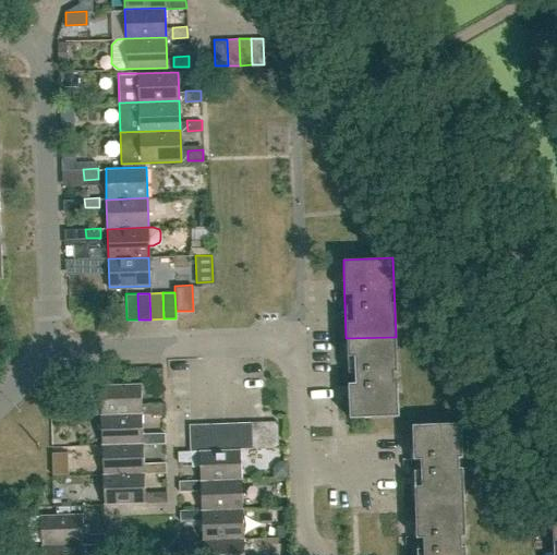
[(396,337),(346,338),(349,403),(349,418),(398,415),(396,337)]
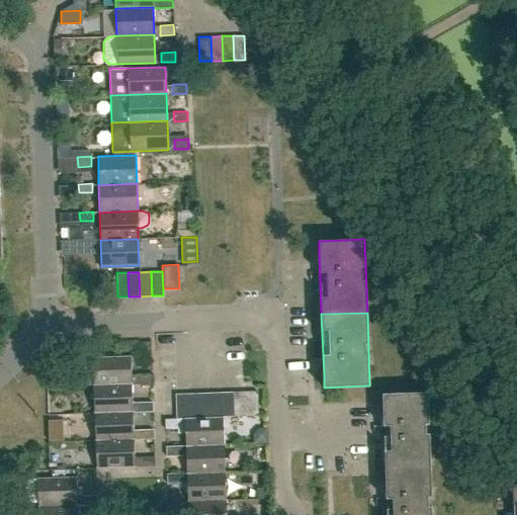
[(86,384),(94,384),(131,382),(130,354),(93,356),(93,367),(85,367),(86,384)]
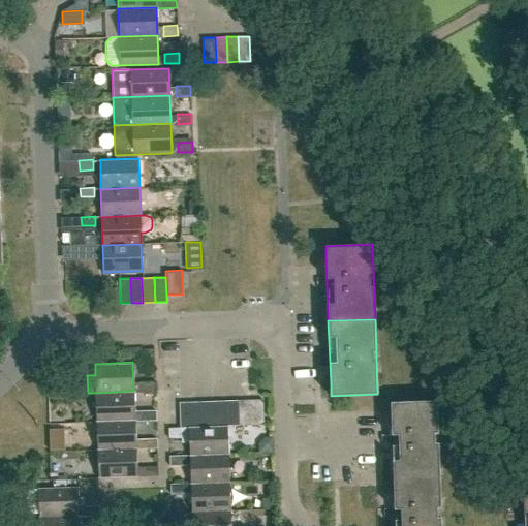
[(141,392),(154,392),(154,381),(140,381),(141,392)]
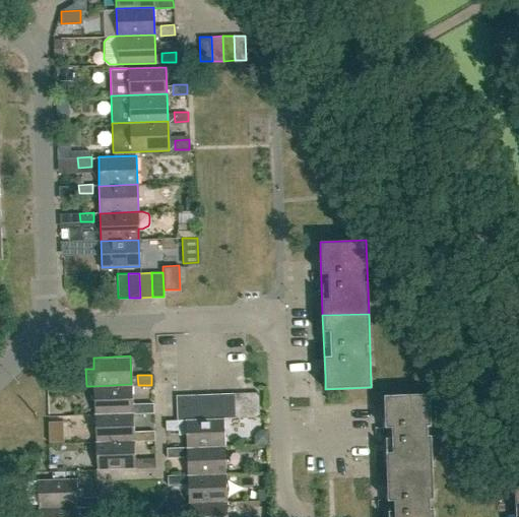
[(94,413),(132,412),(131,384),(94,386),(94,413)]
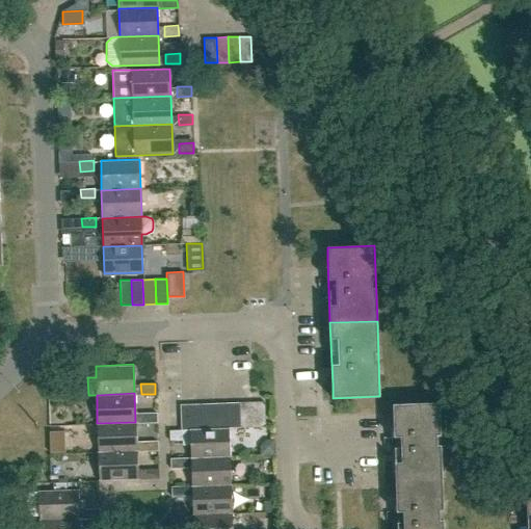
[(250,401),(251,427),(264,426),(263,400),(250,401)]
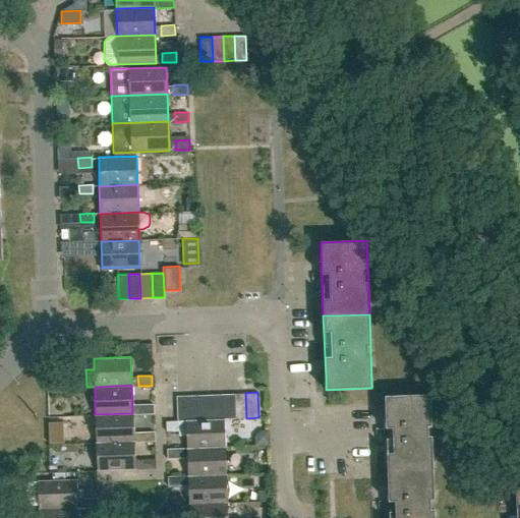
[(223,418),(235,418),(234,393),(222,394),(223,418)]
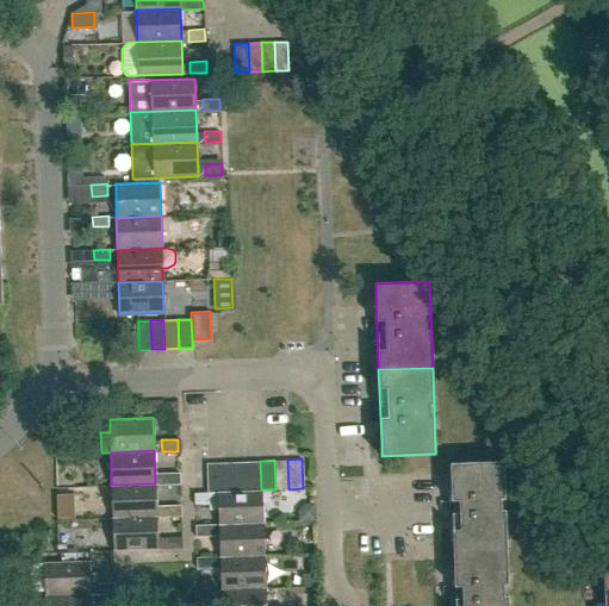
[(275,489),(289,489),(287,460),(274,460),(275,489)]
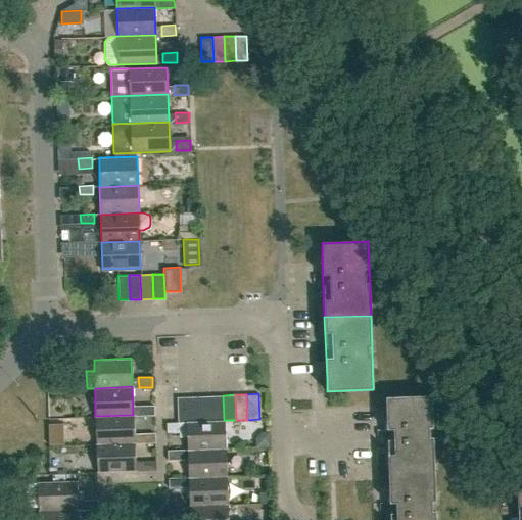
[(200,421),(212,421),(211,395),(199,396),(200,421)]
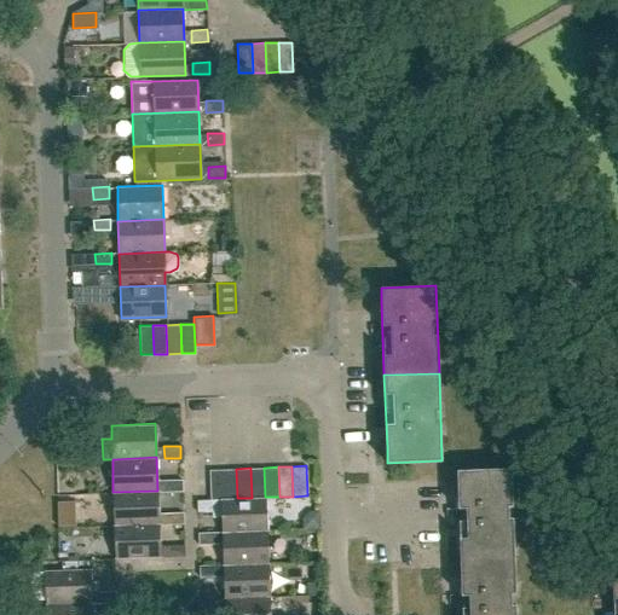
[(252,498),(265,497),(264,468),(250,468),(252,498)]
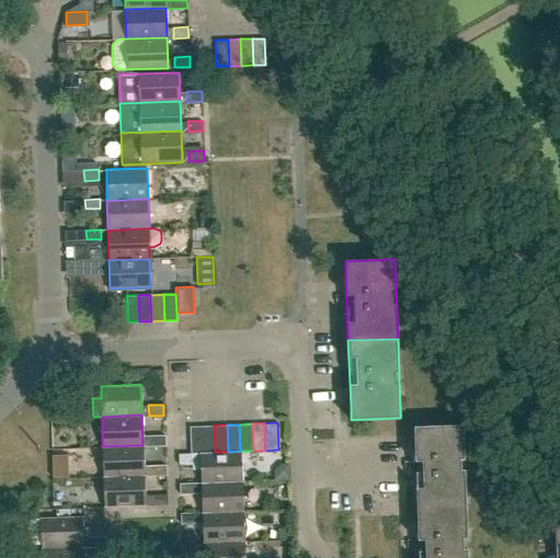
[(190,453),(203,453),(202,425),(189,426),(190,453)]
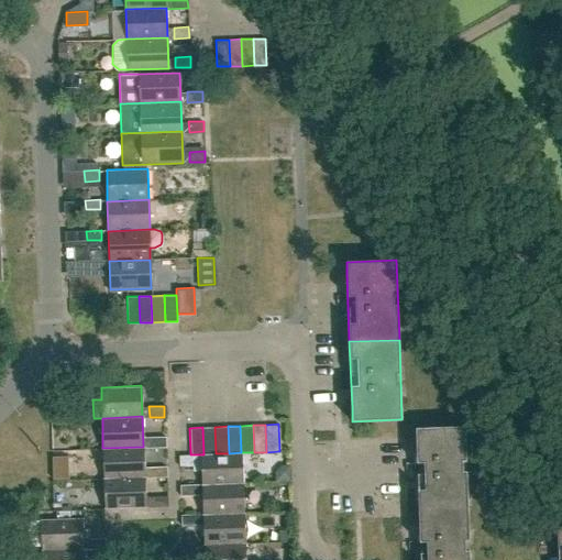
[(204,454),(216,453),(215,427),(202,427),(204,454)]
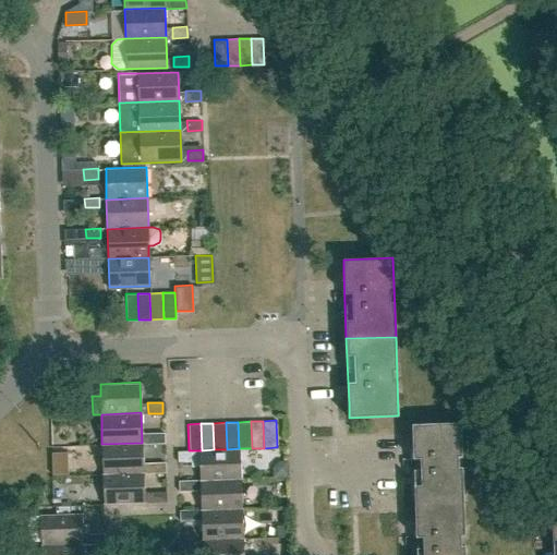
[(414,504),(463,502),(461,423),(412,424),(412,436),(414,504)]
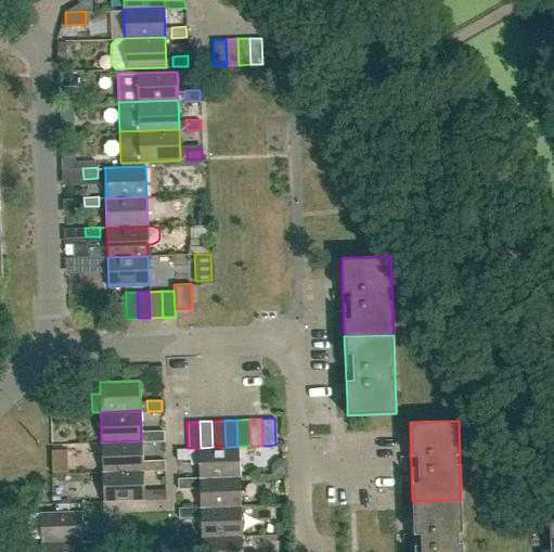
[(149,440),(163,440),(163,429),(147,429),(149,440)]
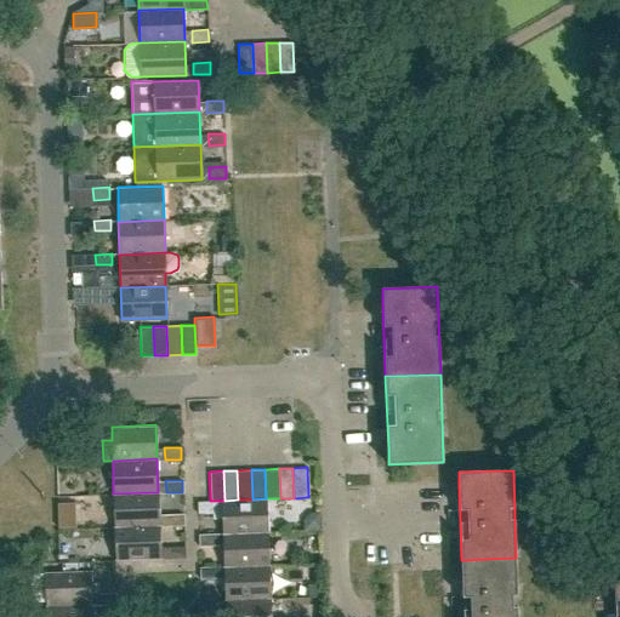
[(114,526),(159,525),(158,492),(113,493),(114,526)]
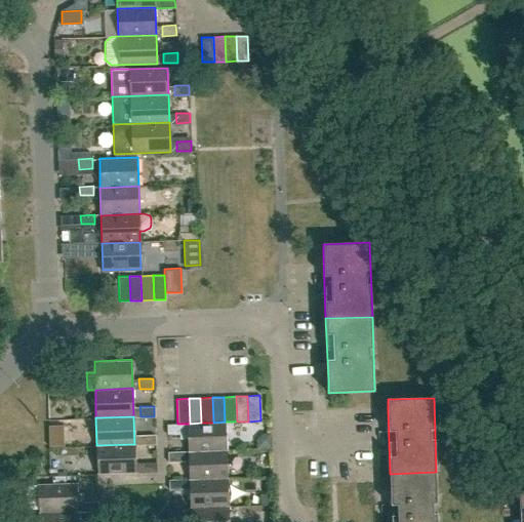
[(189,451),(226,450),(225,423),(188,424),(189,451)]
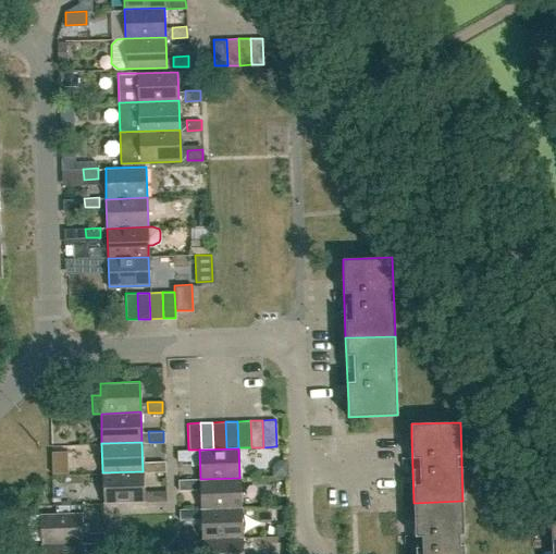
[(177,460),(193,460),(192,451),(177,451),(177,460)]
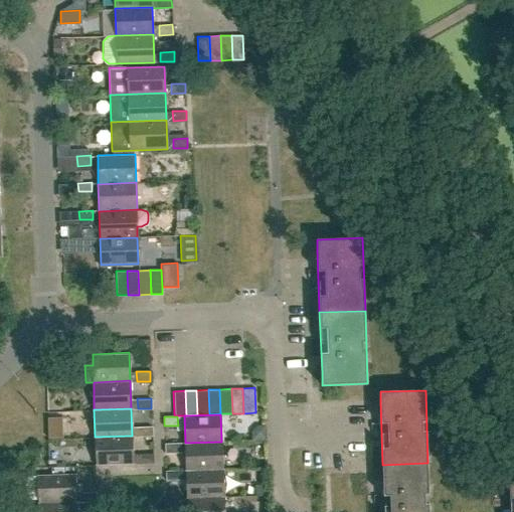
[(139,436),(152,436),(152,425),(138,425),(139,436)]
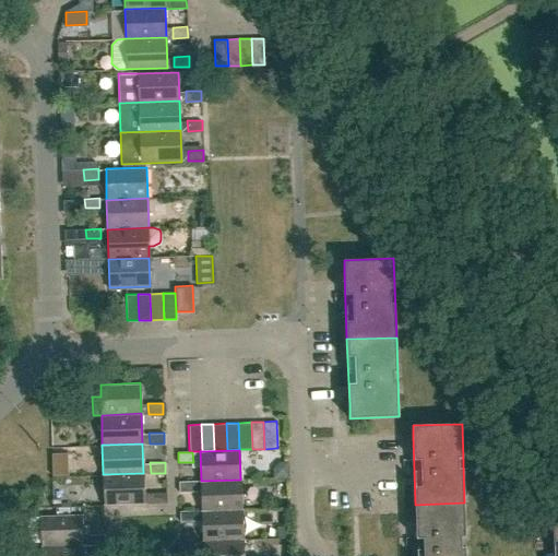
[(60,486),(92,485),(91,463),(59,465),(60,486)]
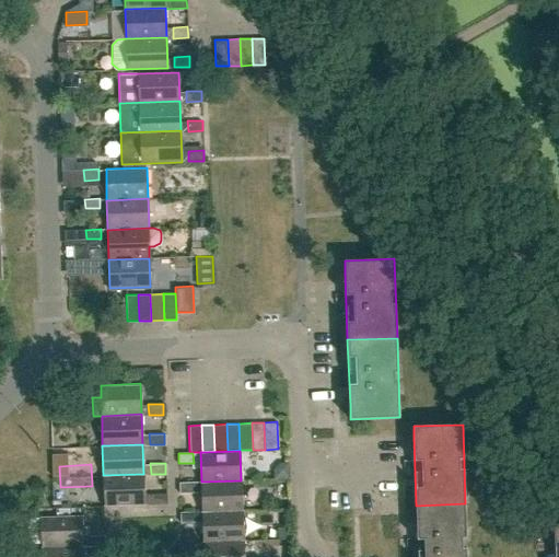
[(143,474),(103,475),(104,505),(144,503),(143,474)]
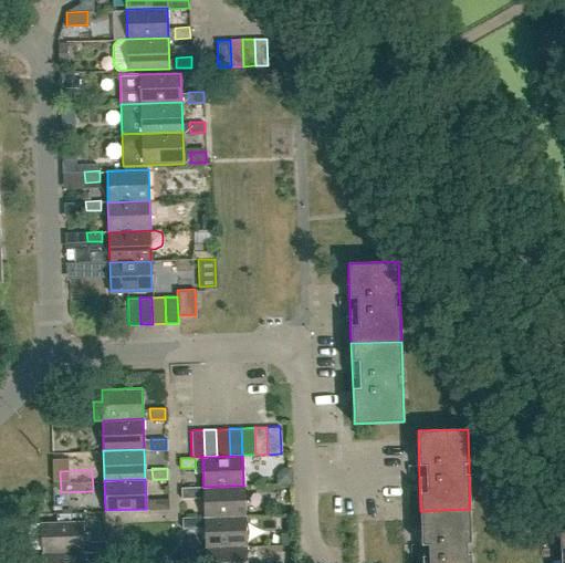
[(205,518),(244,515),(243,486),(203,487),(205,518)]
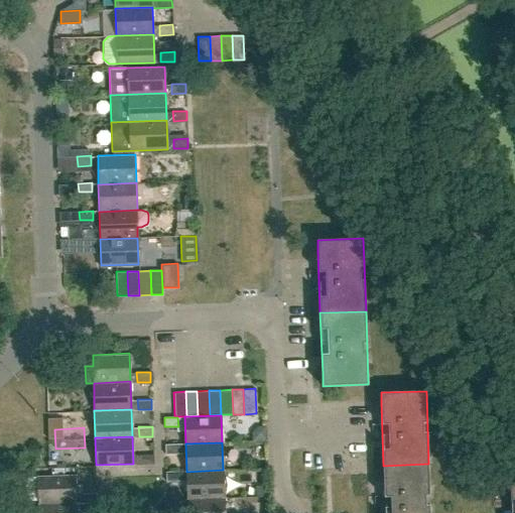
[(165,454),(179,453),(179,443),(165,443),(165,454)]
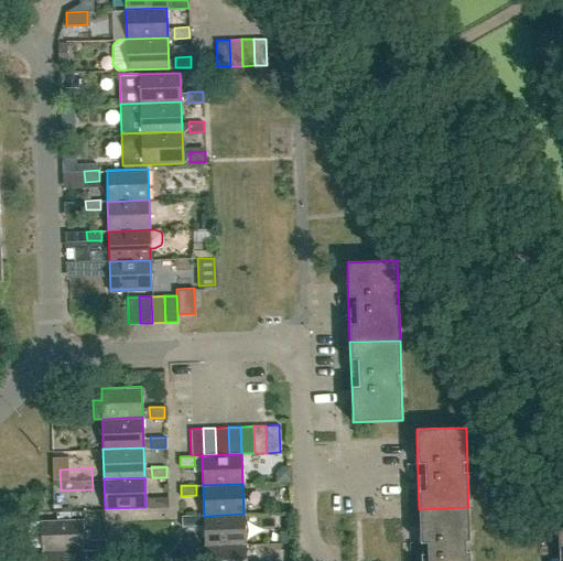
[(153,507),(168,507),(168,495),(152,496),(153,507)]
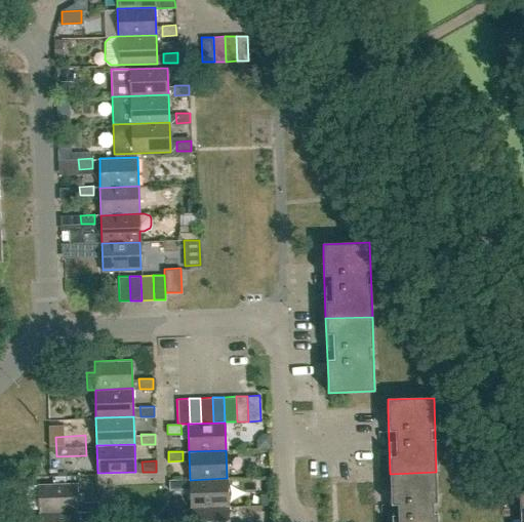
[(438,521),(436,472),(390,474),(391,521),(438,521)]
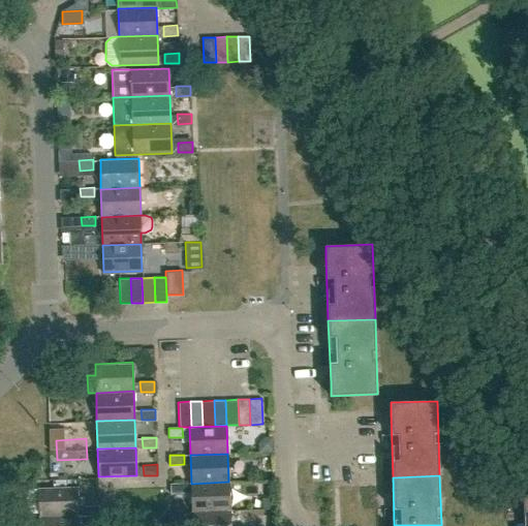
[(192,512),(229,509),(228,482),(191,484),(192,512)]
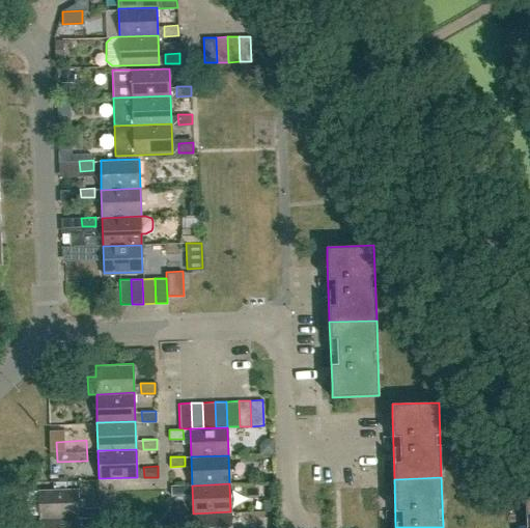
[(171,496),(186,495),(186,484),(171,484),(171,496)]
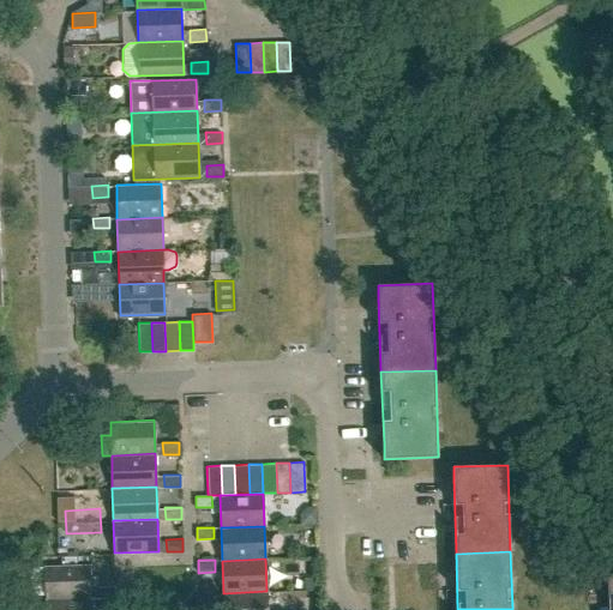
[(46,599),(91,597),(90,563),(44,566),(46,599)]
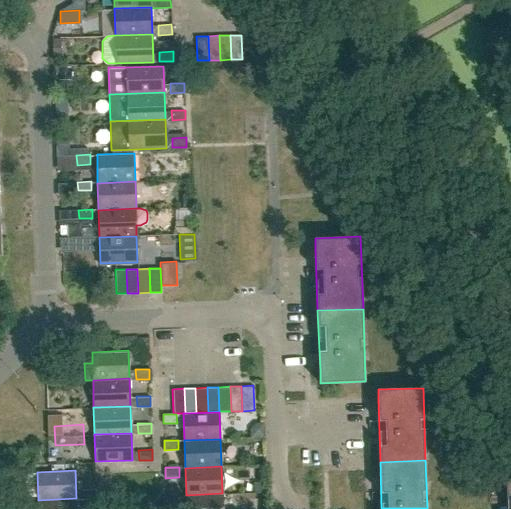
[(82,499),(96,498),(95,488),(82,489),(82,499)]
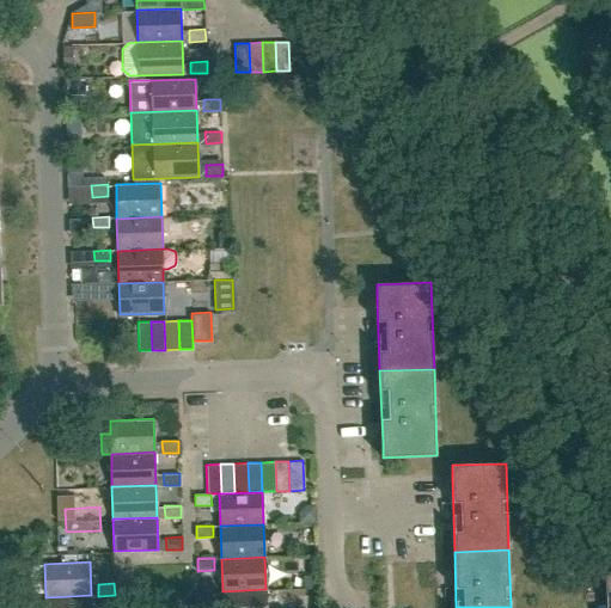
[(267,607),(266,589),(222,591),(222,607),(267,607)]
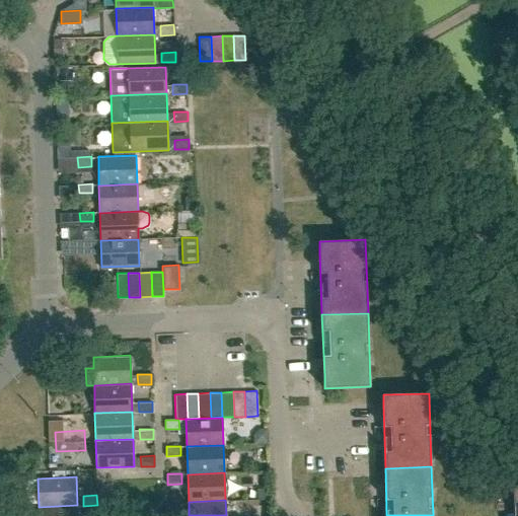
[(168,511),(182,511),(182,501),(168,501),(168,511)]
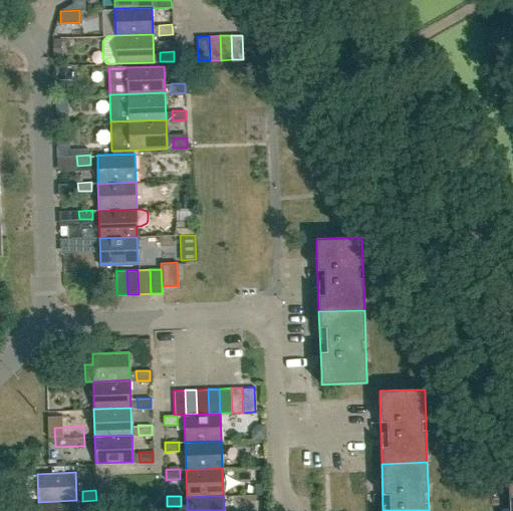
[(38,510),(76,510),(76,500),(38,502),(38,510)]
